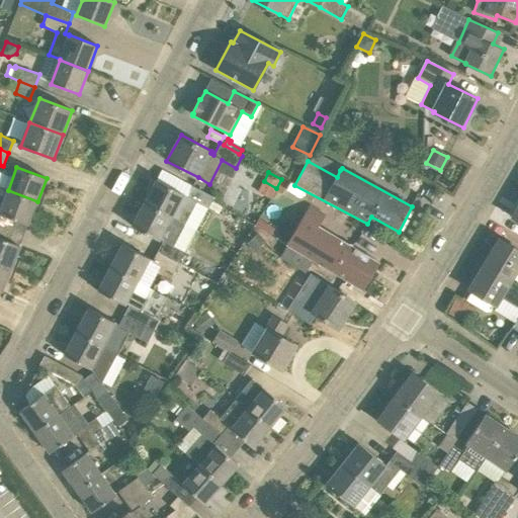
[(184,193),(157,179),(145,203),(185,224),(196,201),(208,208),(213,198),(192,187),(187,197),(183,194),(184,193)]
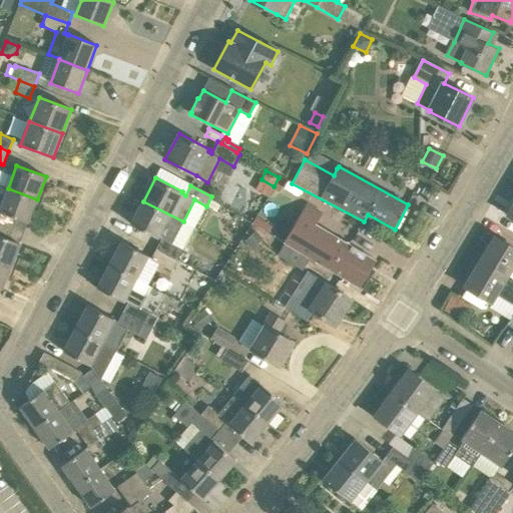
[(8,188),(0,184),(0,198),(3,200),(0,208),(0,211),(28,222),(37,199),(8,188)]
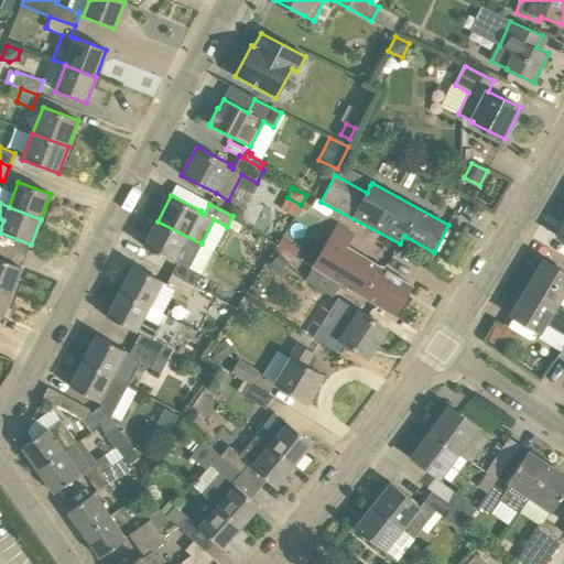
[(473,208),(467,205),(463,213),(468,216),(473,208)]
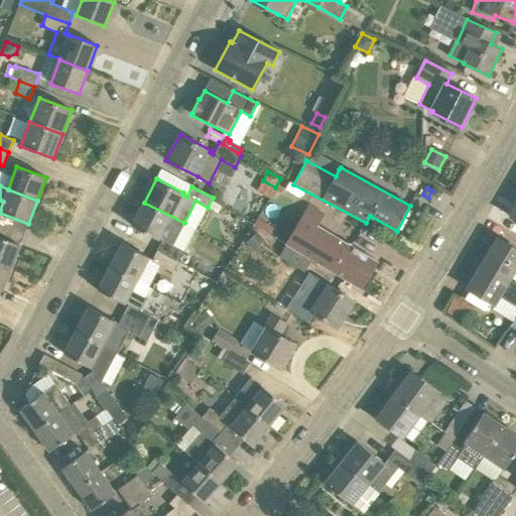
[(222,206),(211,200),(208,207),(219,212),(222,206)]
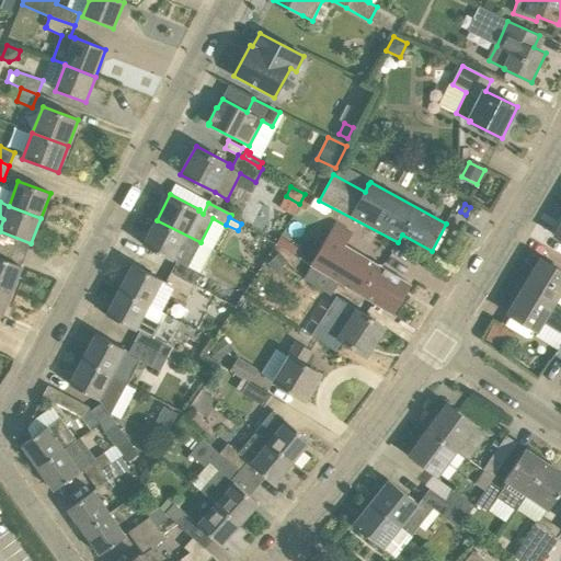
[(157,220),(144,244),(173,260),(176,262),(172,272),(194,284),(201,273),(187,266),(201,242),(157,220)]
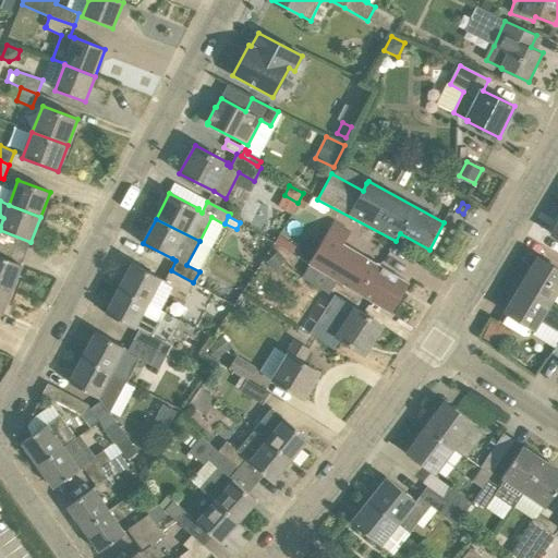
[(336,281),(391,313),(409,282),(344,245),(326,235),(310,264),(311,265),(336,281)]
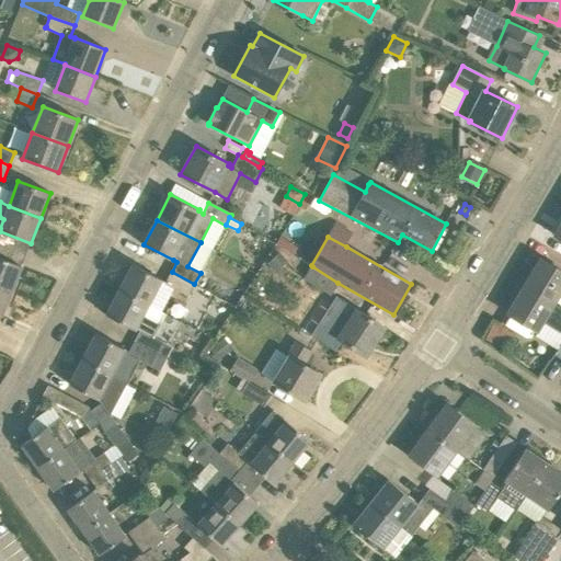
[(276,272),(287,262),(279,252),(267,263),(276,272)]
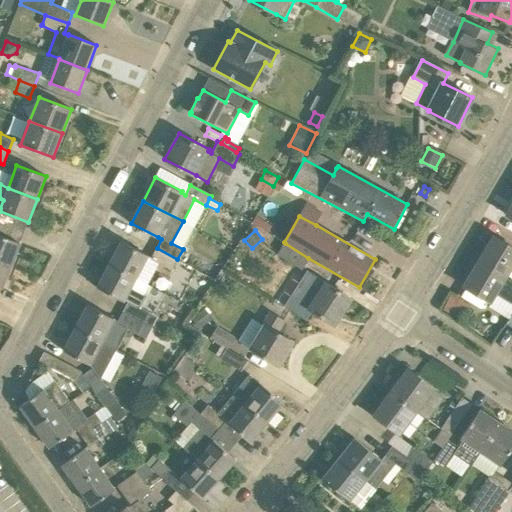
[(0,235),(0,261),(11,266),(20,243),(0,235)]
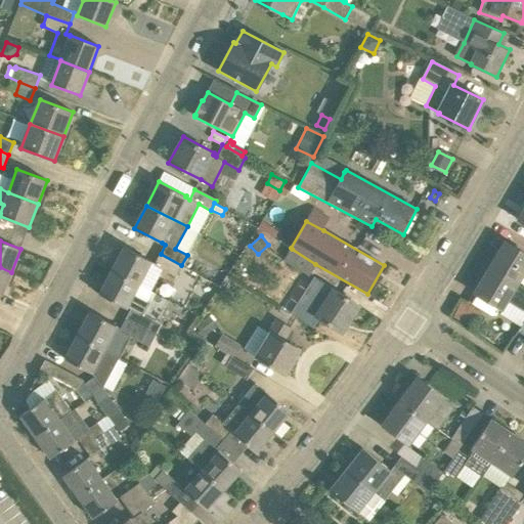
[(489,267),(519,285),(523,275),(523,253),(509,245),(503,254),(498,252),(489,267)]
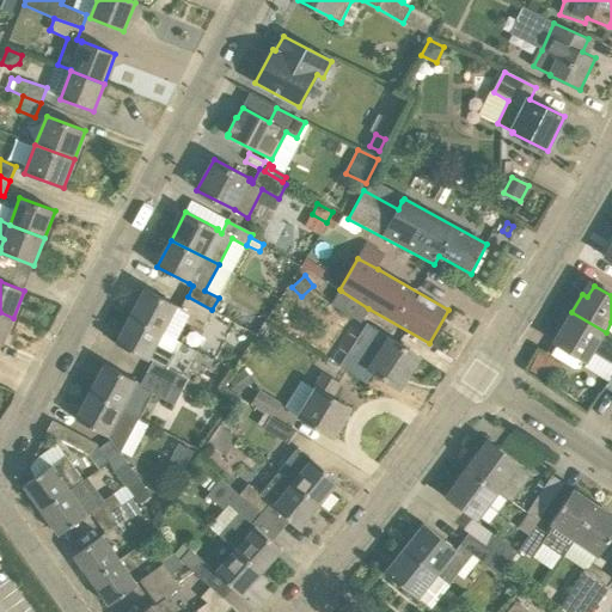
[(132,316),(164,332),(176,340),(189,316),(203,323),(212,310),(188,297),(181,308),(177,306),(177,305),(146,287),(132,316)]
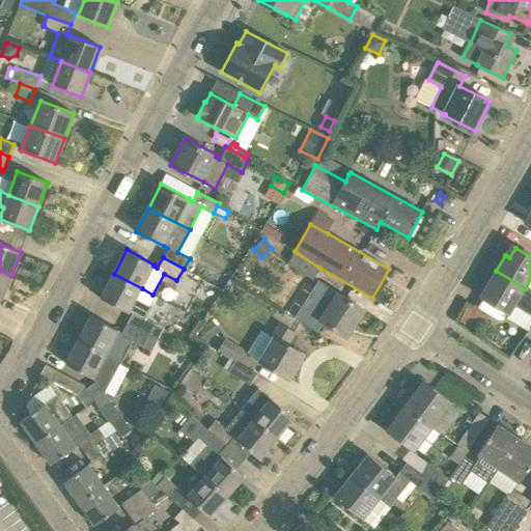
[(313,279),(319,268),(296,252),(288,263),(313,279)]
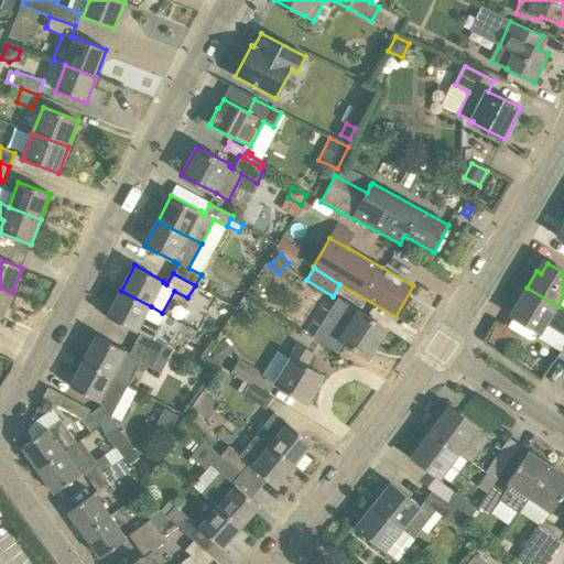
[(0,288),(0,317),(2,318),(12,293),(0,288)]
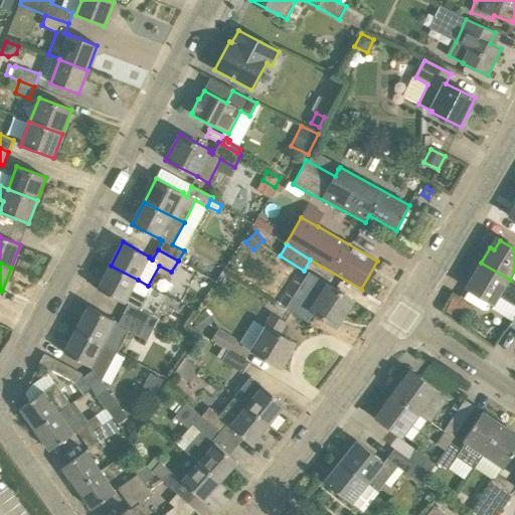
[(514,283),(509,280),(510,280),(481,263),(473,277),(477,280),(471,290),(495,304),(499,296),(514,305),(514,318),(510,326),(514,329),(514,283)]
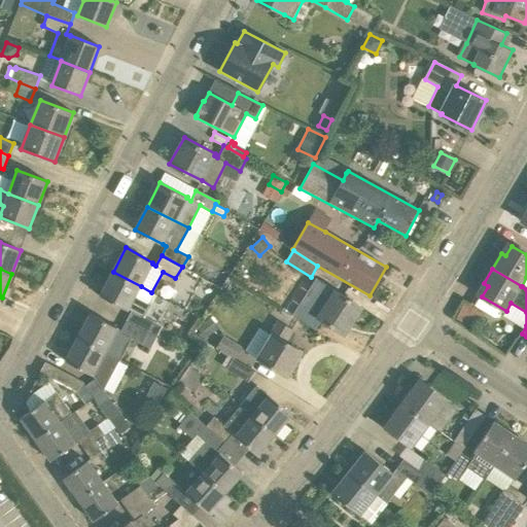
[(163,326),(154,322),(144,317),(150,306),(147,304),(153,292),(151,292),(141,286),(113,272),(100,295),(128,310),(132,312),(127,322),(156,338),(163,326)]
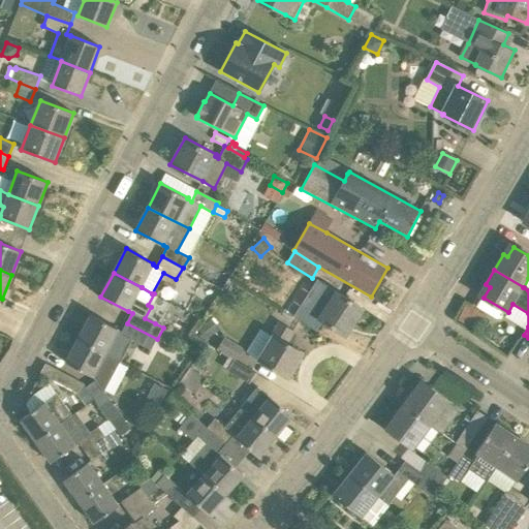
[(338,292),(325,310),(321,318),(320,319),(345,335),(363,308),(338,292)]
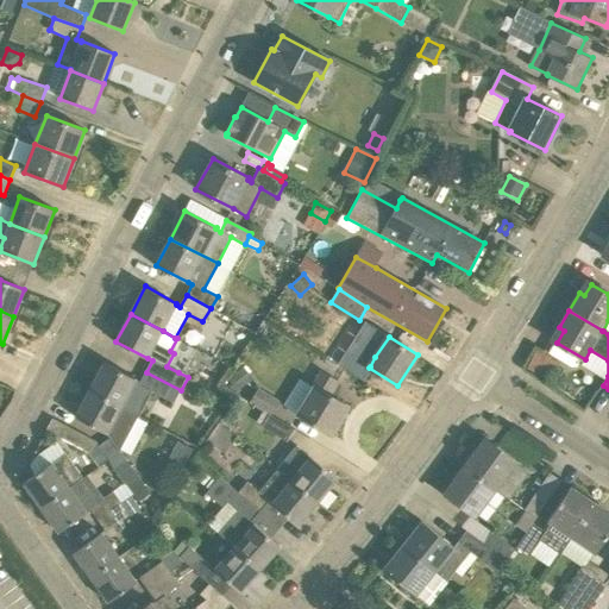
[(554,359),(537,351),(528,370),(546,377),(554,359)]
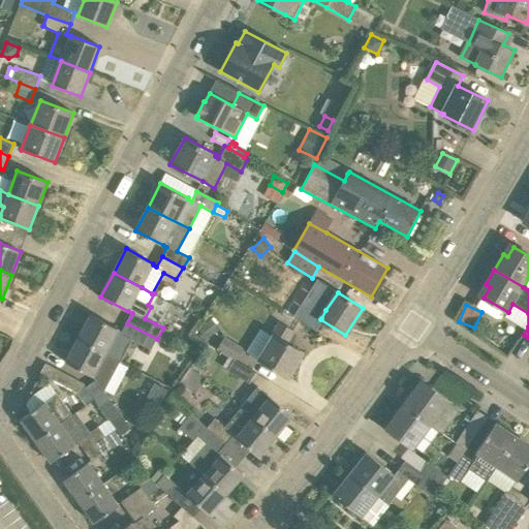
[(79,339),(105,353),(119,330),(91,315),(79,339)]
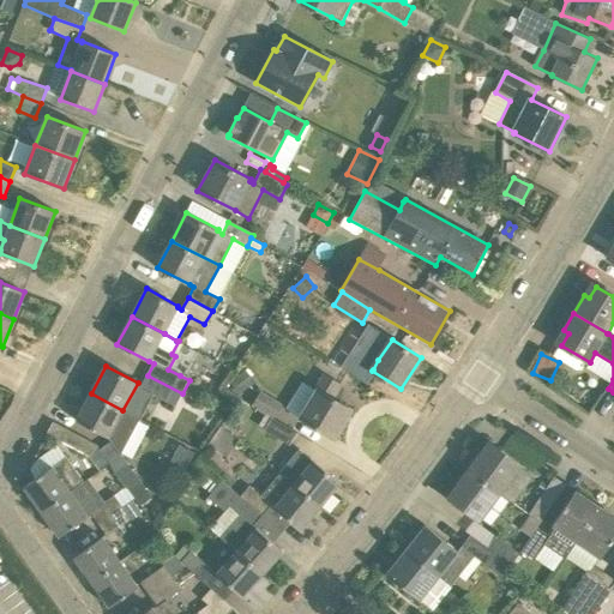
[(256,383),(245,368),(228,381),(239,395),(256,383)]
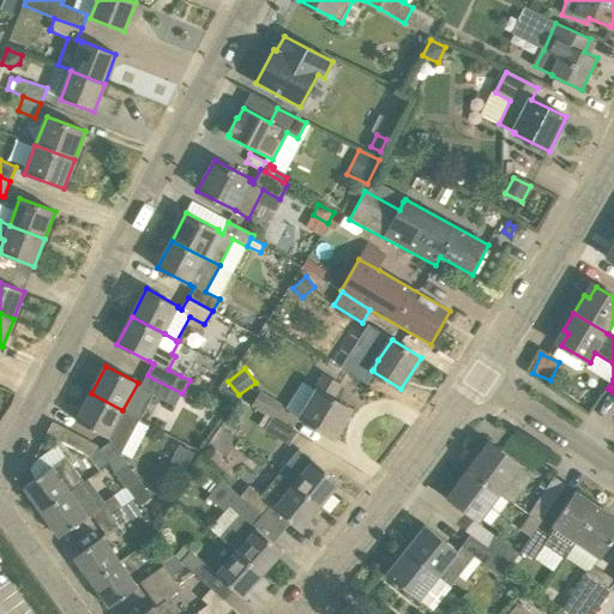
[(332,398),(342,384),(325,373),(317,387),(319,389),(317,393),(301,417),(333,438),(351,409),(332,398)]
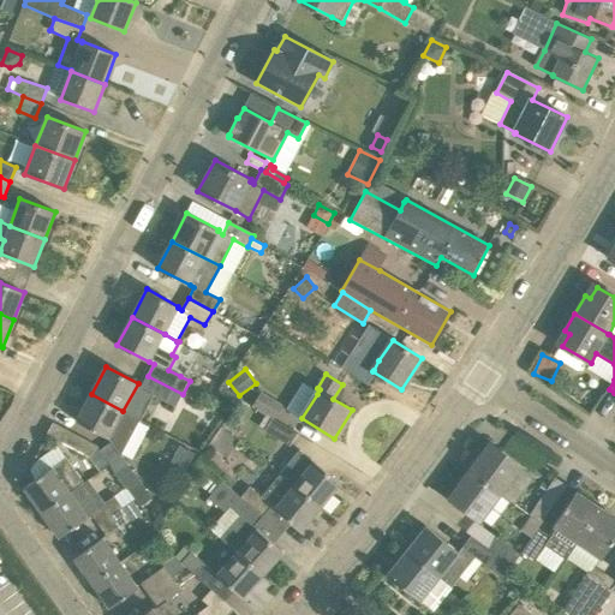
[(183,394),(148,376),(142,387),(167,400),(177,406),(183,394)]
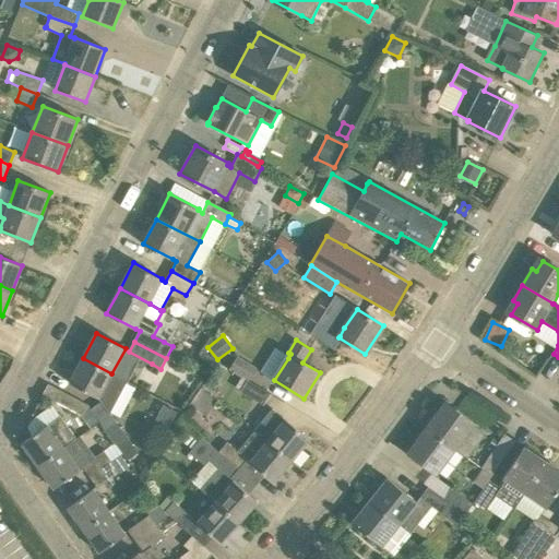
[(254,368),(236,357),(229,368),(249,380),(254,368)]
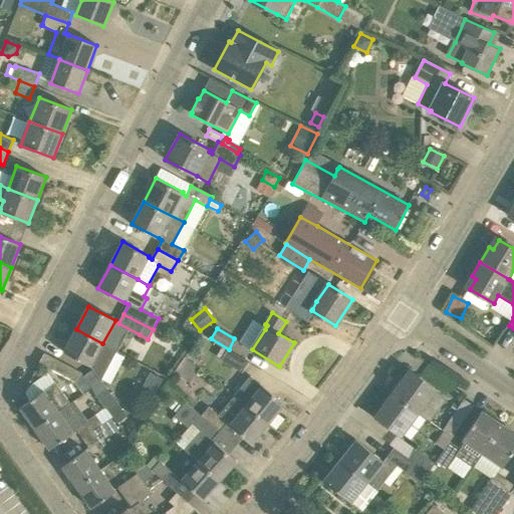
[(76,329),(64,352),(90,366),(92,369),(83,375),(82,376),(87,383),(97,396),(117,424),(127,417),(107,389),(101,380),(116,350),(102,343),(76,329)]
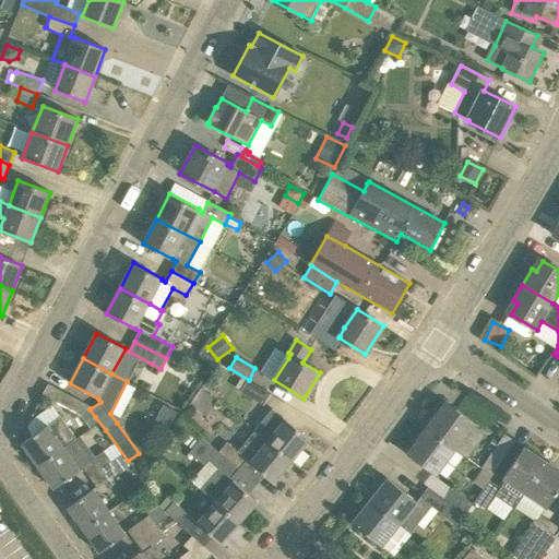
[(271,393),(248,380),(240,392),(263,405),(271,393)]
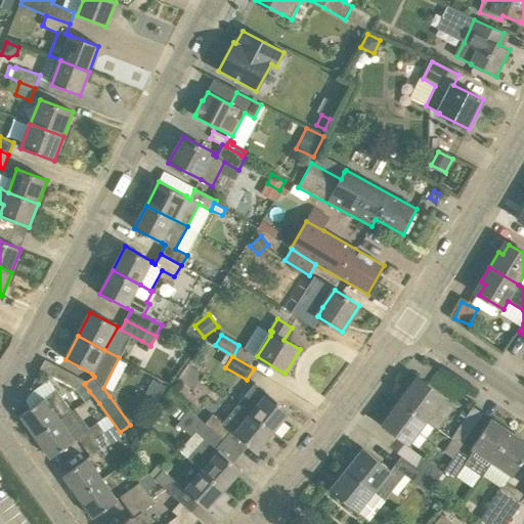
[(83,379),(60,367),(55,379),(77,390),(83,379)]
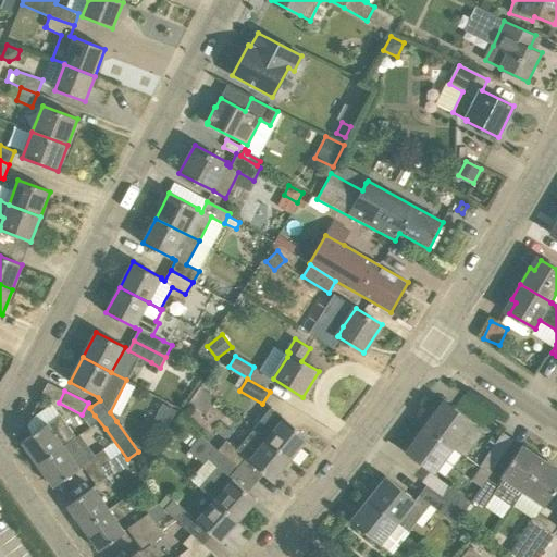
[(484,432),(444,401),(425,426),(454,447),(466,457),(484,432)]
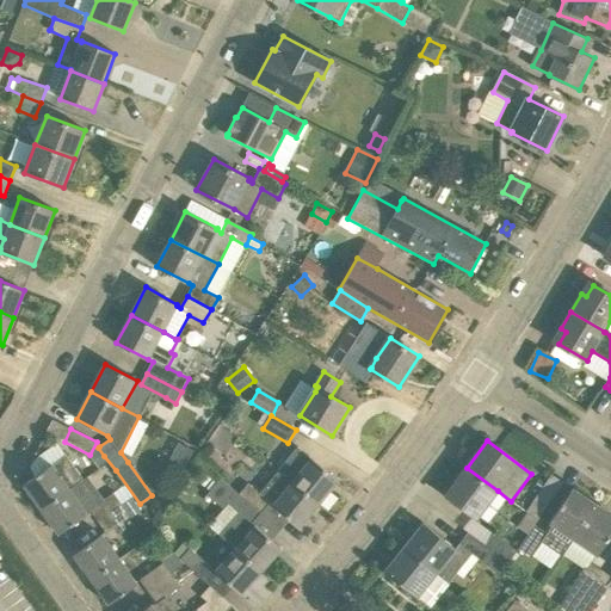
[(104,456),(98,448),(99,446),(97,442),(90,455),(96,462),(104,456)]
